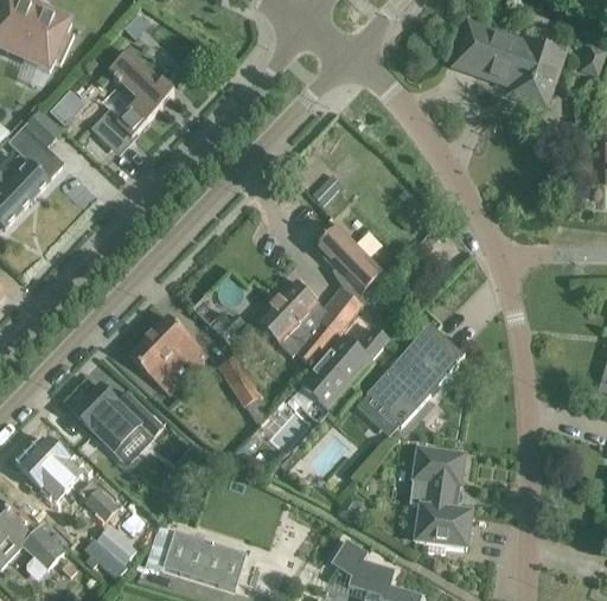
[(23,57),(50,69),(53,59),(61,63),(75,32),(68,30),(71,19),(27,0),(5,0),(2,5),(0,2),(0,38),(26,50),(23,57)]
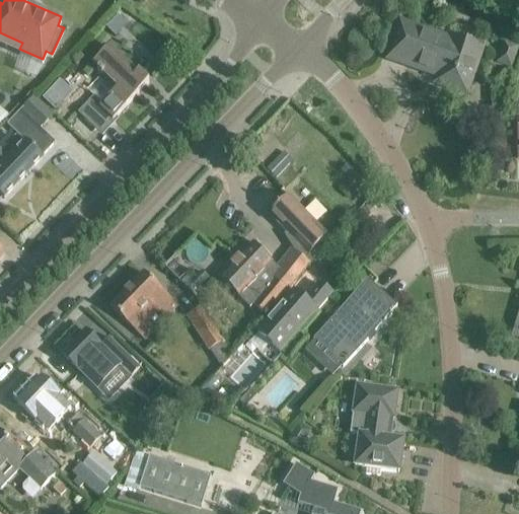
[(106,26),(116,35),(127,23),(118,15),(106,26)]
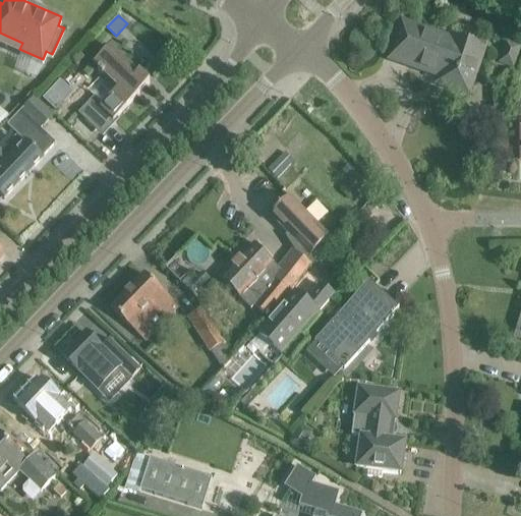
[(437,79),(469,91),(484,45),(452,34),(452,35),(401,17),(388,55),(424,67),(426,63),(440,68),(437,79)]
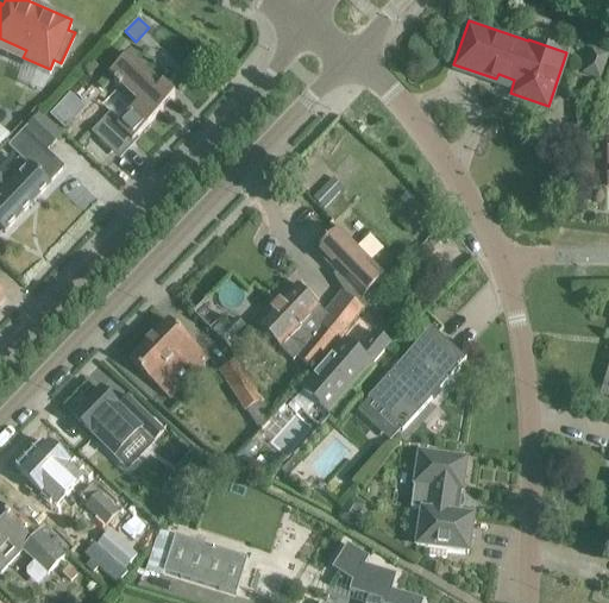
[(591,45),(583,68),(600,74),(608,51),(591,45)]
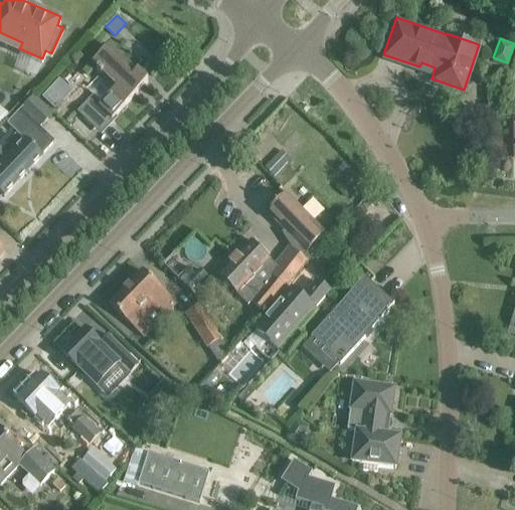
[(109,42),(93,59),(98,64),(97,66),(101,71),(103,69),(117,82),(102,99),(97,93),(81,108),(102,126),(148,77),(138,68),(136,70),(110,45),(111,44),(109,42)]
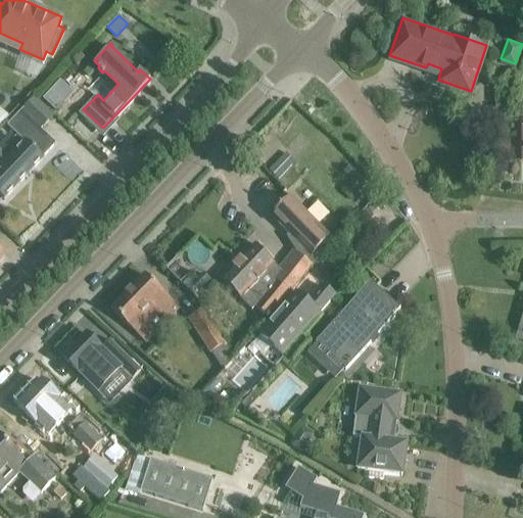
[(59,76),(44,91),(57,104),(73,88),(59,76)]
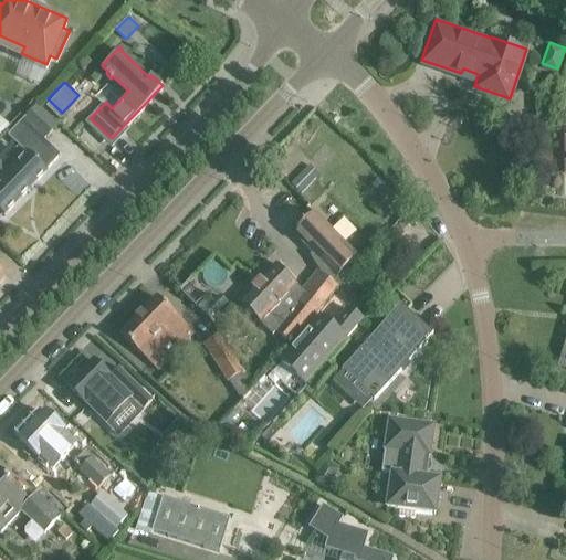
[(58,120),(35,101),(22,115),(43,136),(58,120)]
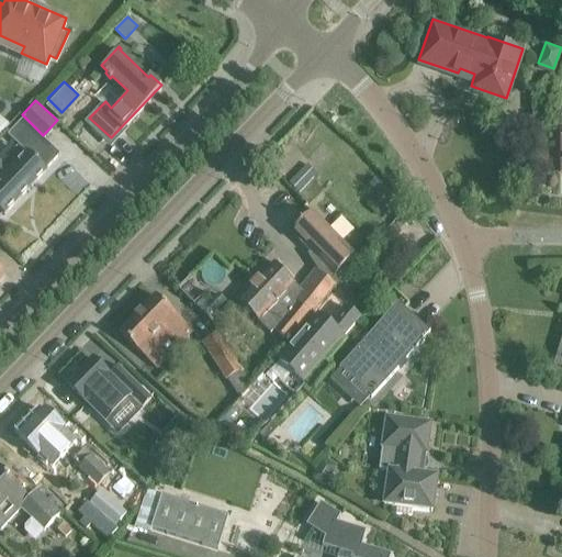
[(60,151),(43,134),(43,135),(22,114),(7,130),(26,148),(9,166),(0,157),(0,175),(0,176),(0,175),(0,207),(3,210),(42,170),(46,166),(46,165),(60,151)]
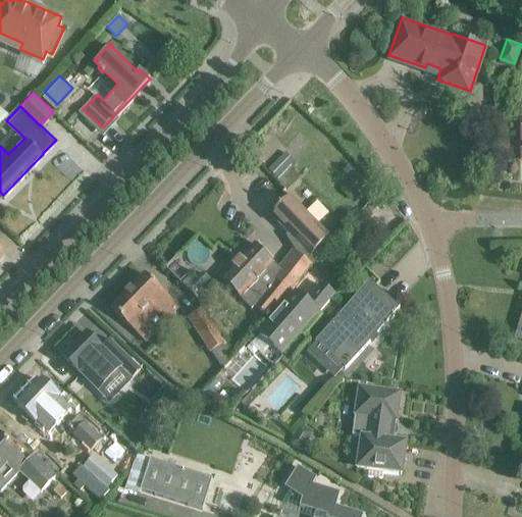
[(278,204),(271,211),(311,252),(329,234),(290,193),(283,199),(282,197),(276,203),(278,204)]
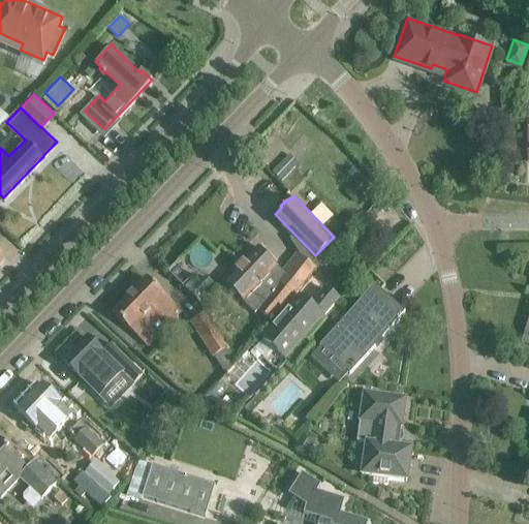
[(271,317),(315,265),(298,250),(282,269),(277,264),(278,263),(257,243),(223,277),(255,309),(258,306),(271,317)]
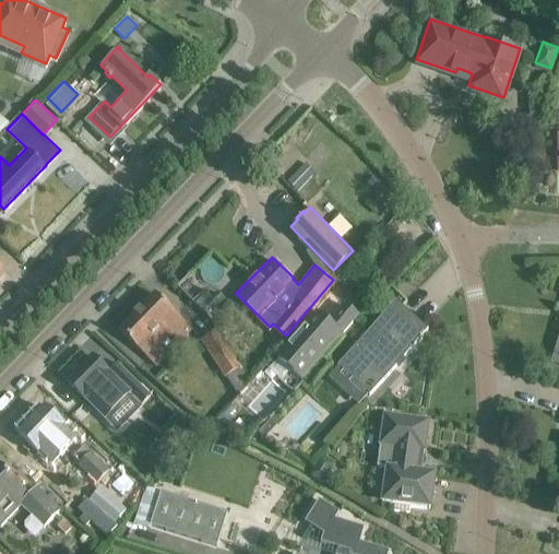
[(119,327),(155,362),(167,350),(159,342),(170,331),(178,338),(191,325),(155,290),(119,327)]
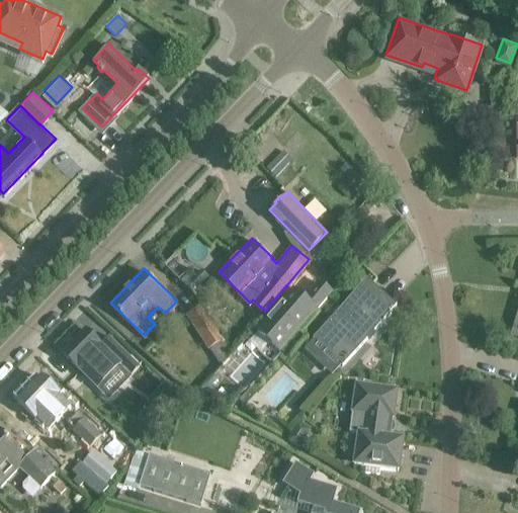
[(366,276),(355,287),(314,333),(344,360),(397,304),(366,276)]
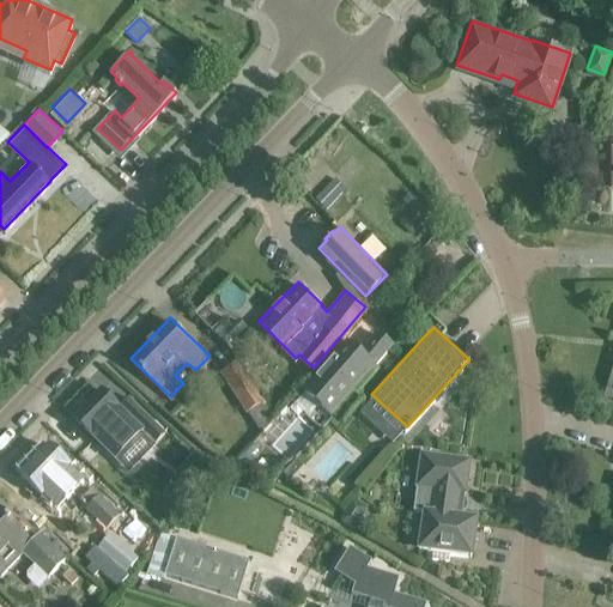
[(392,343),(378,331),(362,351),(347,339),(304,389),(329,411),(372,362),(374,363),(392,343)]
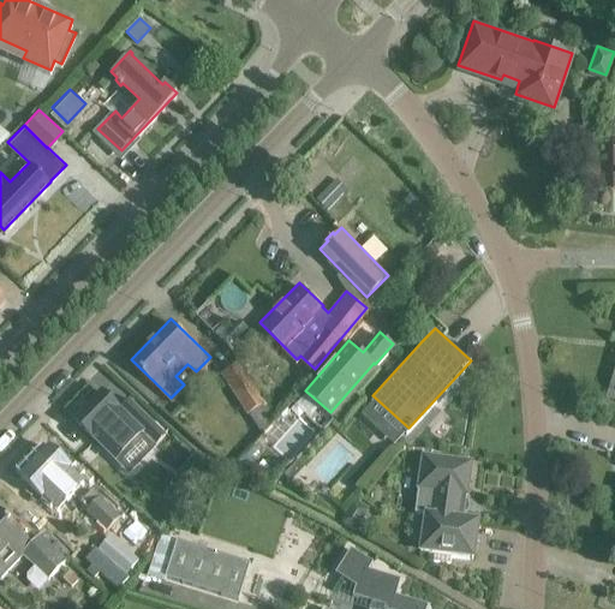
[(275,415),(240,358),(222,370),(230,384),(246,411),(249,410),(263,429),(275,415)]
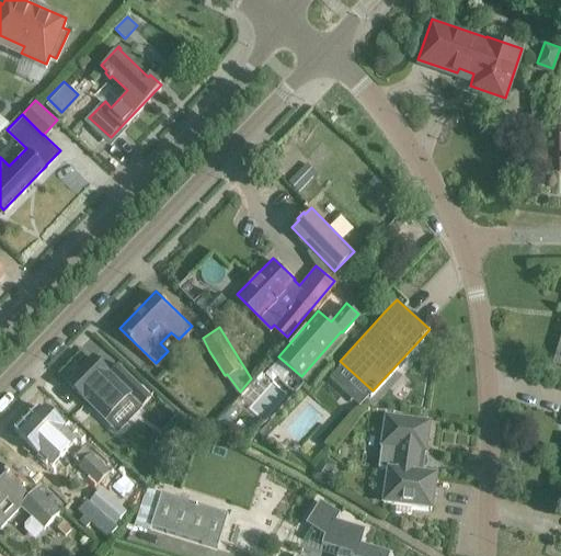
[(117,360),(109,370),(92,354),(68,379),(93,404),(105,416),(128,392),(141,404),(151,393),(117,360)]
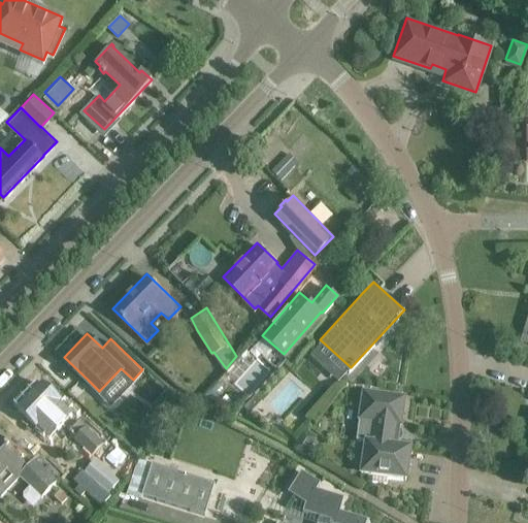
[(41,381),(17,406),(36,425),(51,411),(63,422),(73,412),(60,399),(61,399),(41,381)]
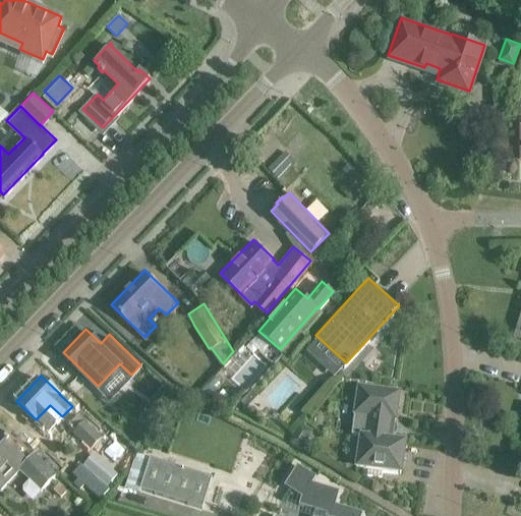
[(361,432),(356,463),(368,465),(367,471),(382,473),(383,467),(400,470),(405,439),(392,437),(399,388),(358,382),(351,430),(361,432)]
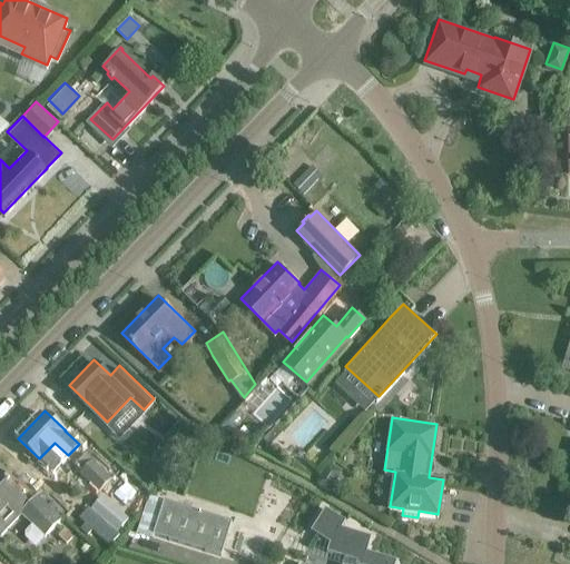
[(91,456),(79,470),(99,487),(111,475),(91,456)]
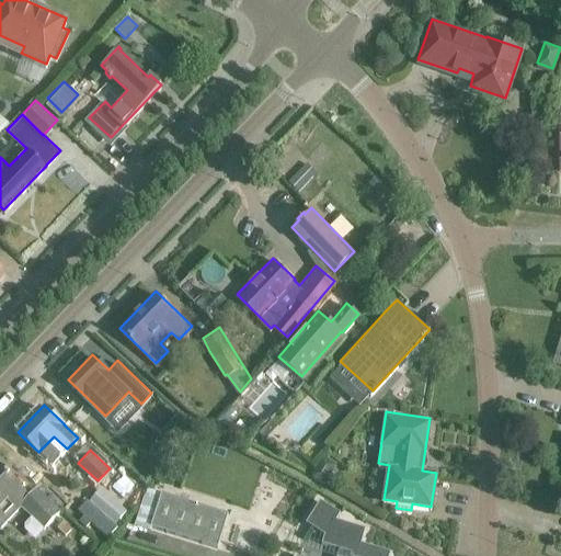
[(323,453),(312,471),(324,477),(334,461),(323,453)]
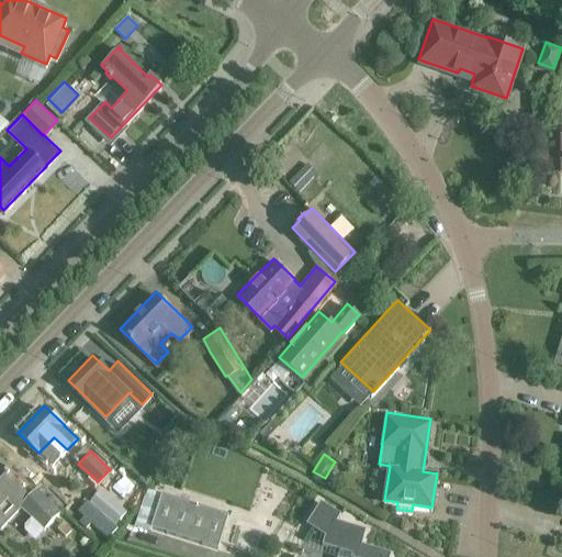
[(0,466),(0,523),(1,524),(22,503),(45,525),(60,509),(36,486),(29,493),(0,466)]
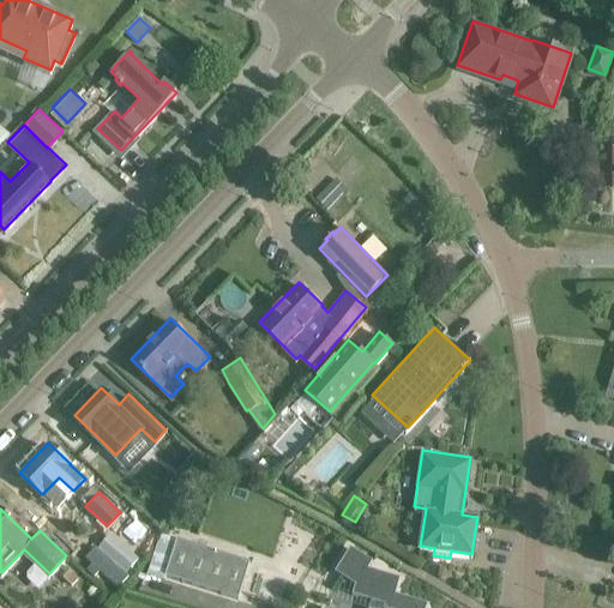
[(176,535),(167,566),(164,572),(238,595),(250,559),(176,535)]
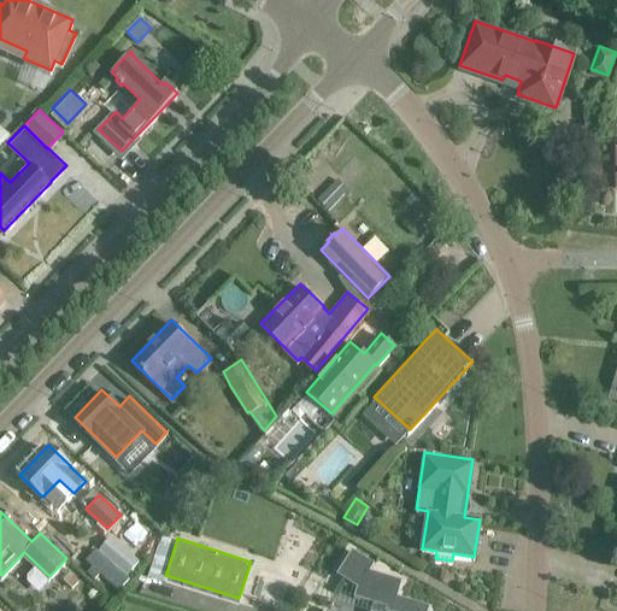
[(425,610),(429,603),(397,593),(401,577),(370,568),(374,560),(352,547),(336,571),(357,583),(353,594),(372,599),(369,610),(425,610)]
